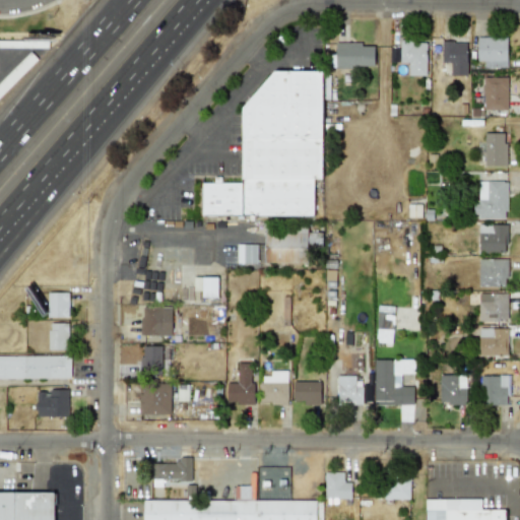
[(482,68),(506,67),(506,37),(476,37),(476,61),(482,61),(482,68)]
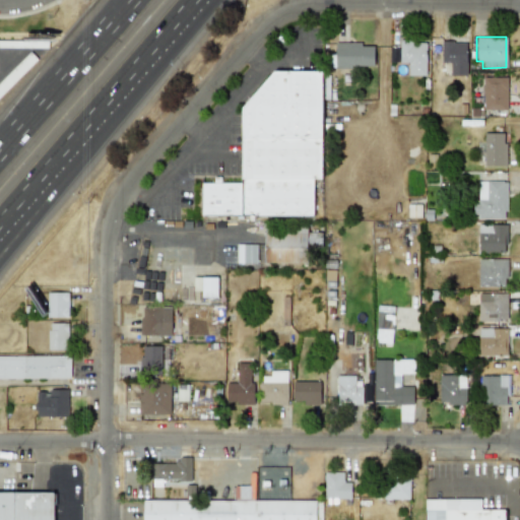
[(407,75),(425,75),(426,41),(399,41),(399,62),(408,62),(407,75)]
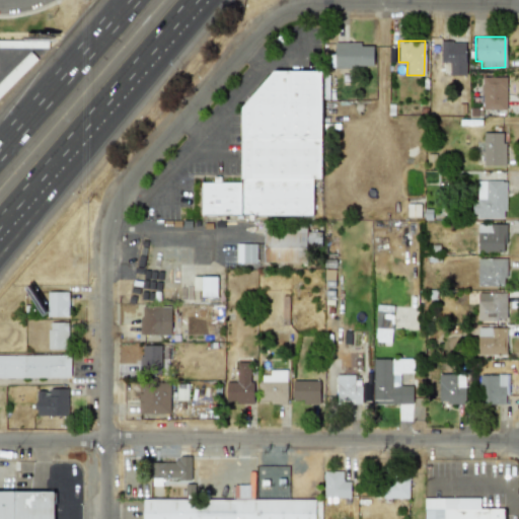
[(372,46),(361,46),(360,42),(334,43),(335,67),(373,66),(372,46)]
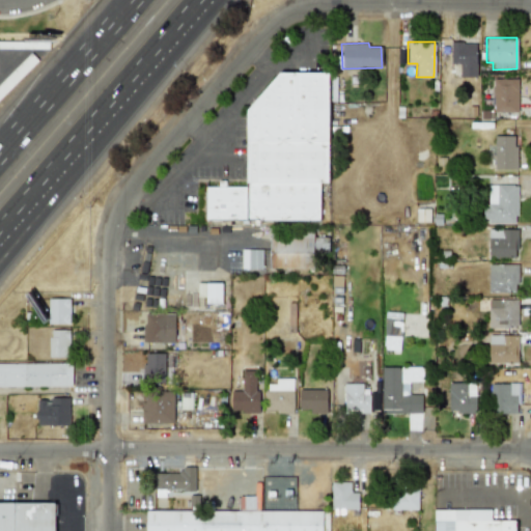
[(475,77),(475,43),(449,43),(449,63),(459,63),(458,77),(475,77)]
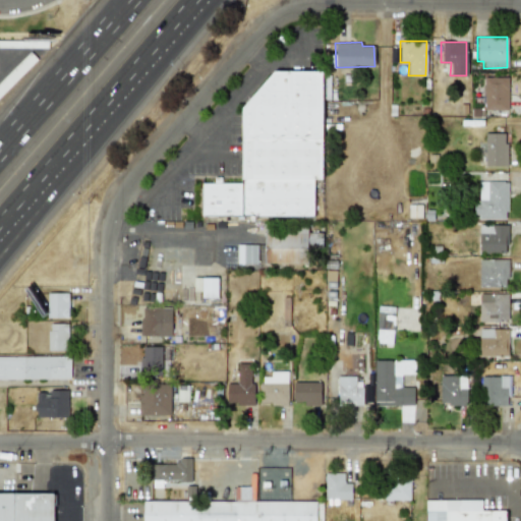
[(244,109),(277,71),(325,71),(325,179),(317,179),(316,217),(205,217),(205,183),(244,183),(244,109)]
